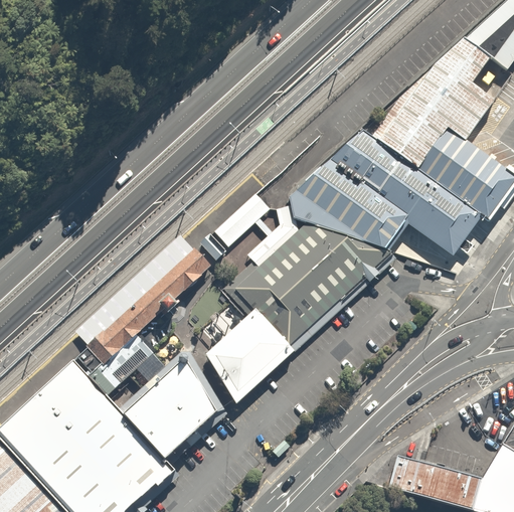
[(504,0),(463,39),(490,58),(492,59),(507,69),(513,59),(513,0),(504,0)]
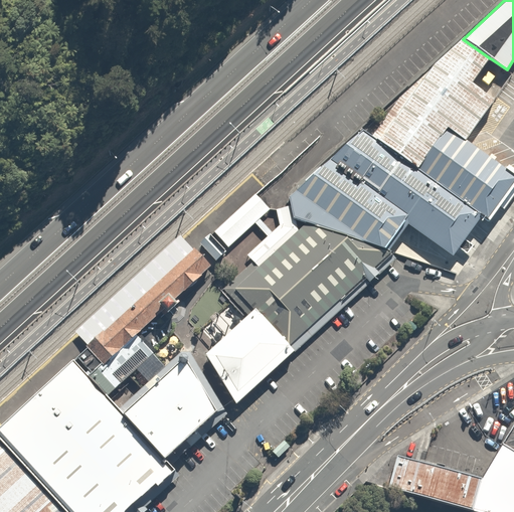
[(399,96),(370,136),(417,169),(448,128),(465,141),(466,140),(494,101),(472,83),(490,58),(463,39),(399,96)]
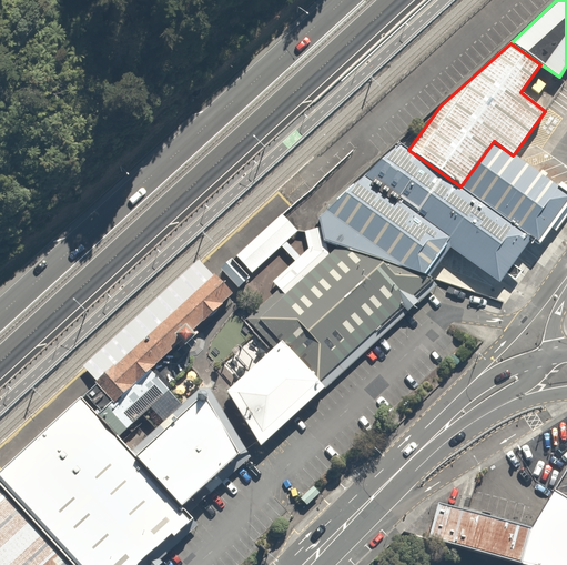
[(461,187),(532,238),(540,244),(553,228),(555,230),(566,212),(566,184),(560,180),(557,185),(514,154),(513,155),(494,141),(461,187)]
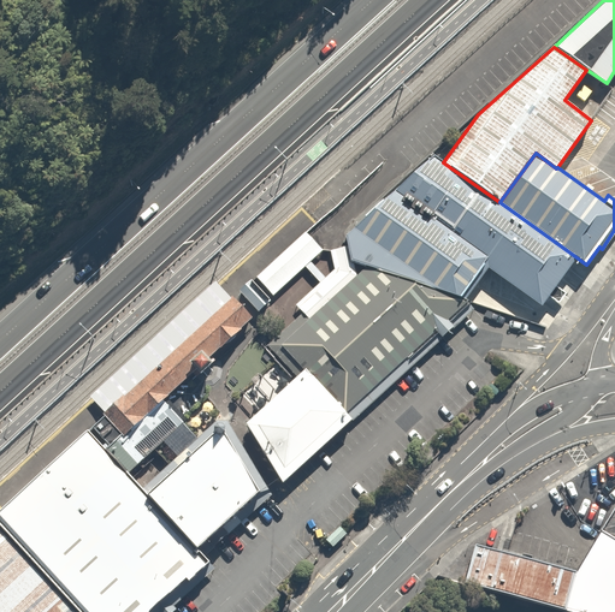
[(443,162),(433,155),(383,201),(365,217),(366,218),(346,233),(348,245),(350,260),(353,261),(373,267),(372,268),(465,299),(466,298),(489,268),(542,306),(577,257),(500,202),(443,162)]
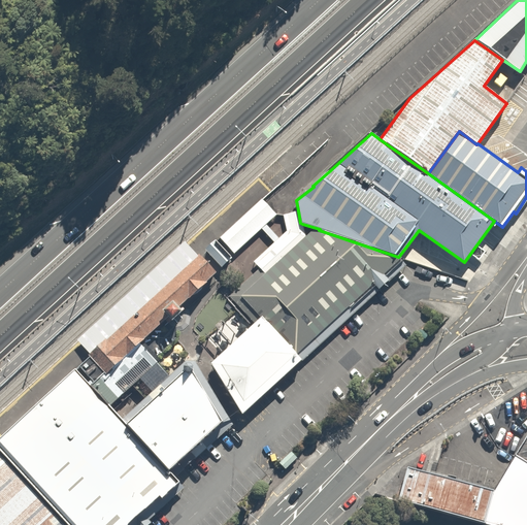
[(261,197),(220,236),(234,252),(261,227),(265,223),(276,212),(261,197)]
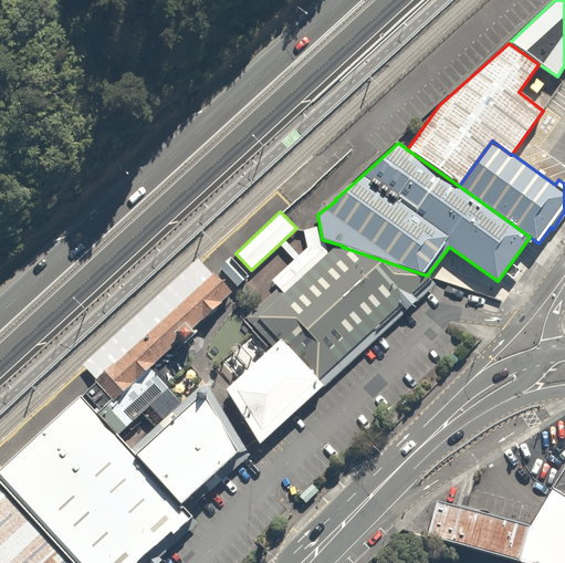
[(299,253),(293,258),(271,279),(278,287),(283,292),(327,252),(324,240),(322,239),(320,226),(303,228),(306,247),(299,253)]
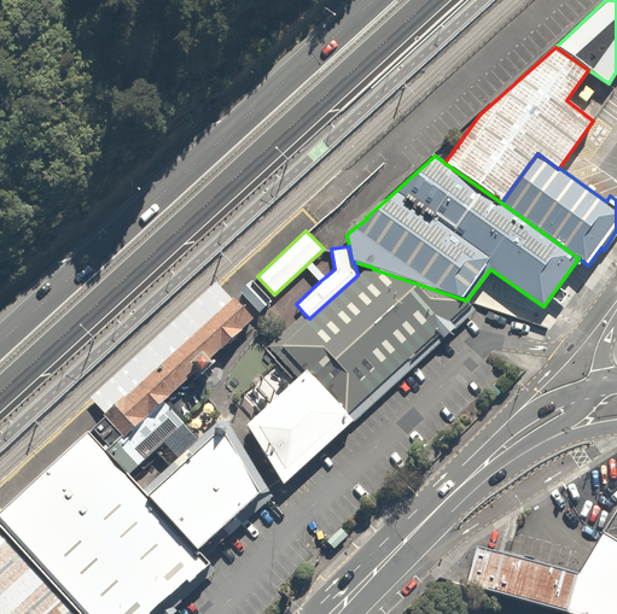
[(310,261),(306,265),(320,281),(326,276),(310,261)]
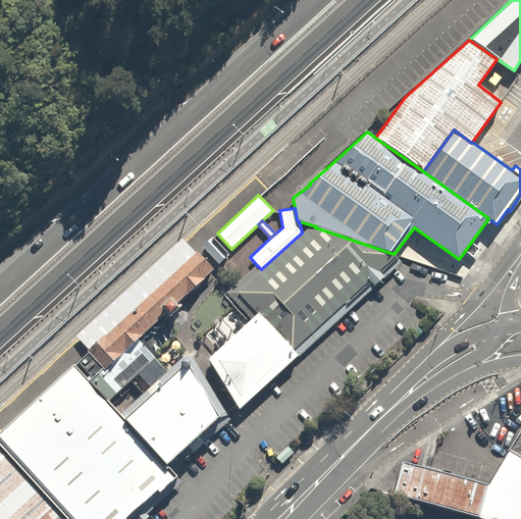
[(226,291),(252,319),(260,312),(294,349),(345,302),(347,304),(371,281),(374,286),(384,276),(380,272),(398,257),(396,255),(394,254),(315,227),(310,226),(302,232),(261,269),(256,264),(226,291)]
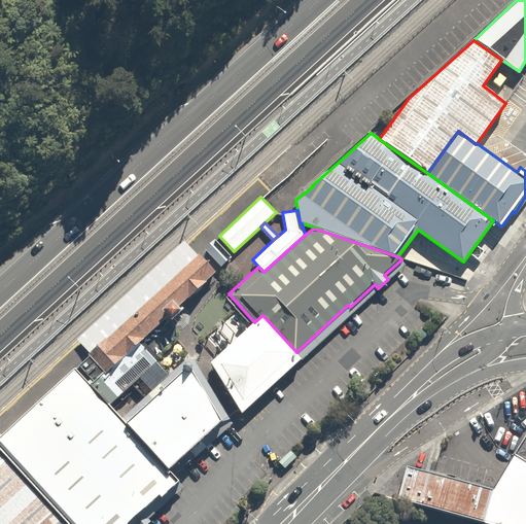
[(77,338),(90,351),(106,337),(107,338),(198,254),(198,253),(184,239),(77,338)]
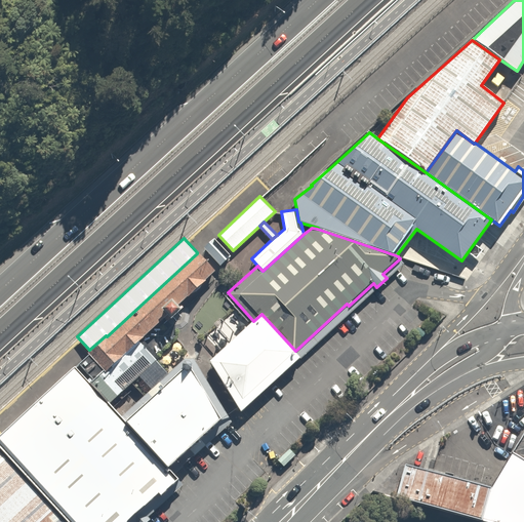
[(214,238),(204,247),(220,265),(230,255),(214,238)]
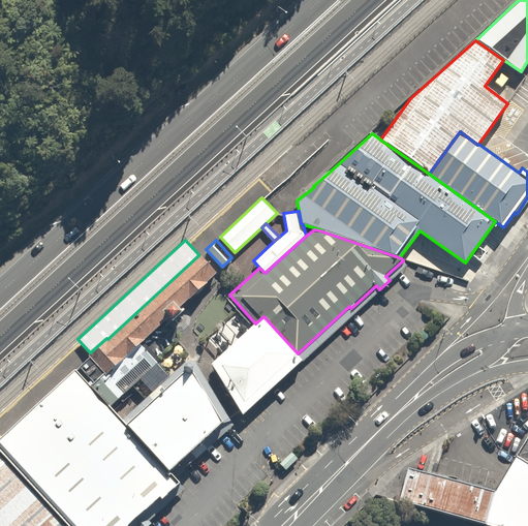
[(104,372),(106,374),(124,359),(123,358),(127,353),(128,354),(144,340),(145,339),(145,338),(169,315),(174,320),(179,316),(184,311),(180,307),(189,298),(190,299),(208,282),(208,281),(217,272),(200,254),(199,253),(198,254),(198,255),(107,339),(106,338),(90,352),(89,354),(90,356),(104,372)]
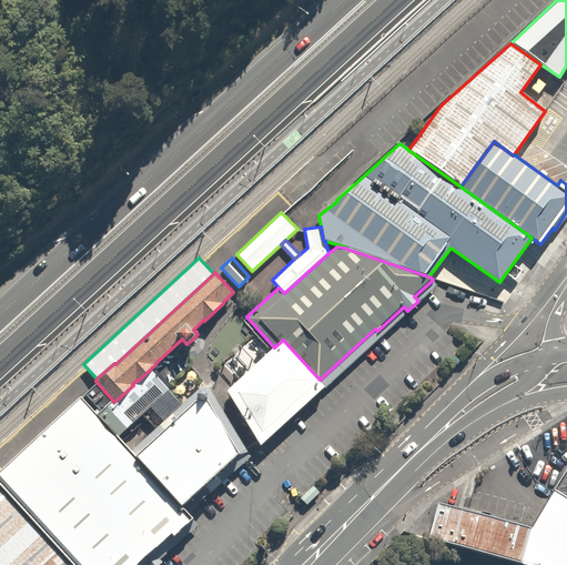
[(437,283),(433,280),(414,296),(418,301),(437,283)]
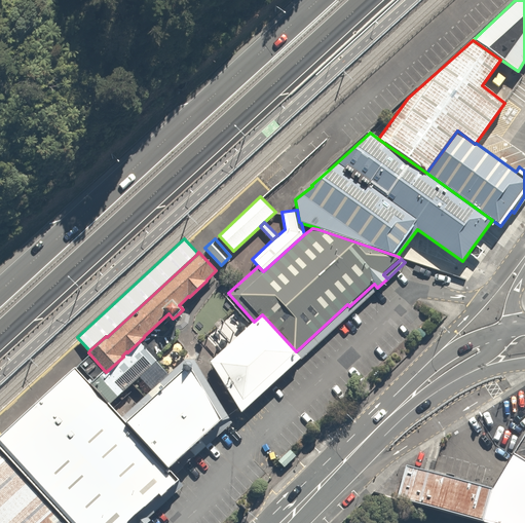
[(301,358),(377,288),(374,284),(349,306),(347,304),(296,351),(301,358)]
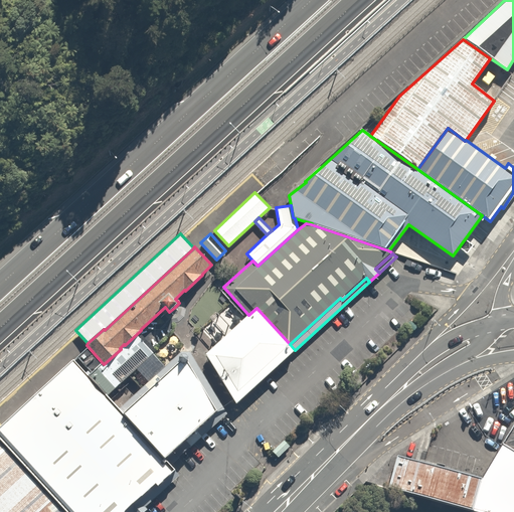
[(206,353),(237,403),(295,350),(290,344),(257,308),(248,315),(245,318),(217,344),(206,353)]
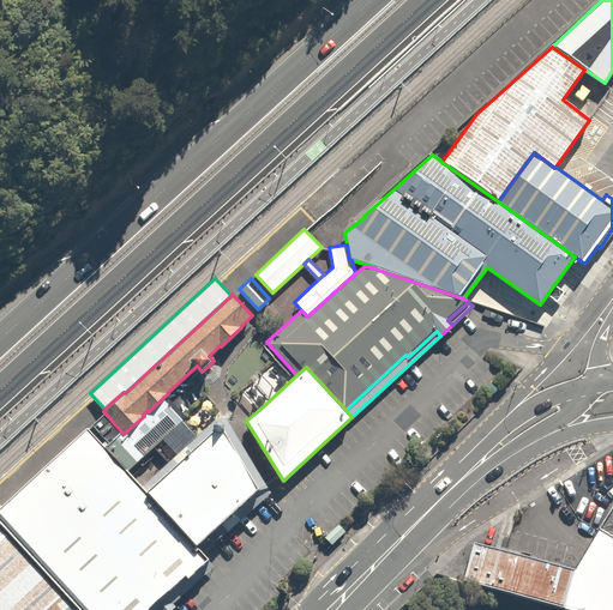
[(121,432),(109,442),(107,440),(103,444),(127,470),(162,438),(182,420),(186,416),(182,412),(167,394),(149,411),(148,410),(143,415),(144,416),(124,434),(121,432)]
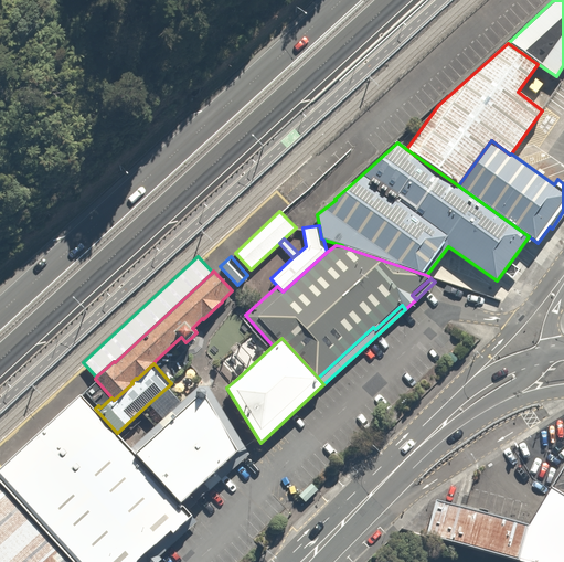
[(100,407),(112,398),(96,380),(85,390),(98,405),(100,407)]
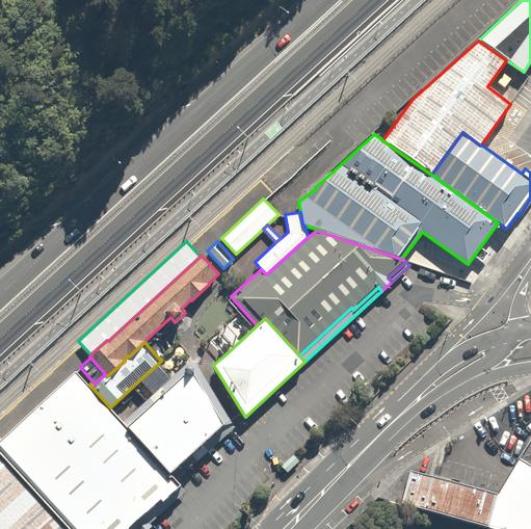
[(226,425),(173,475),(177,479),(235,426),(196,363),(193,362),(187,362),(170,377),(154,393),(123,421),(130,428),(188,374),(187,373),(187,370),(190,367),(193,368),(196,370),(196,374),(195,374),(226,425)]
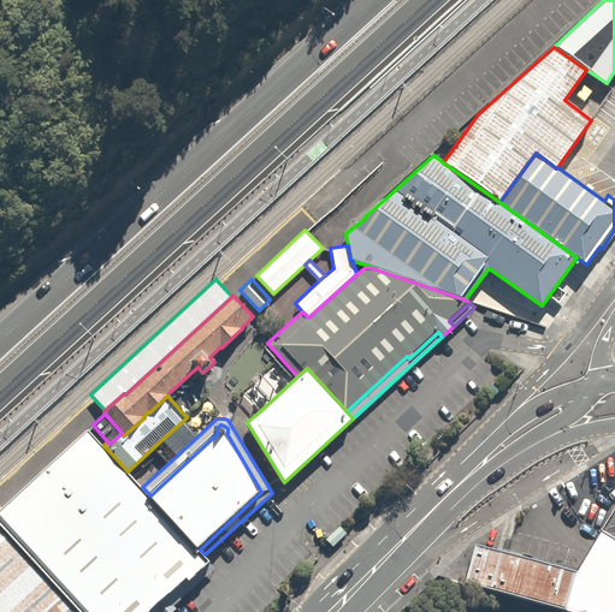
[(183,421),(163,439),(178,455),(197,437),(183,421)]
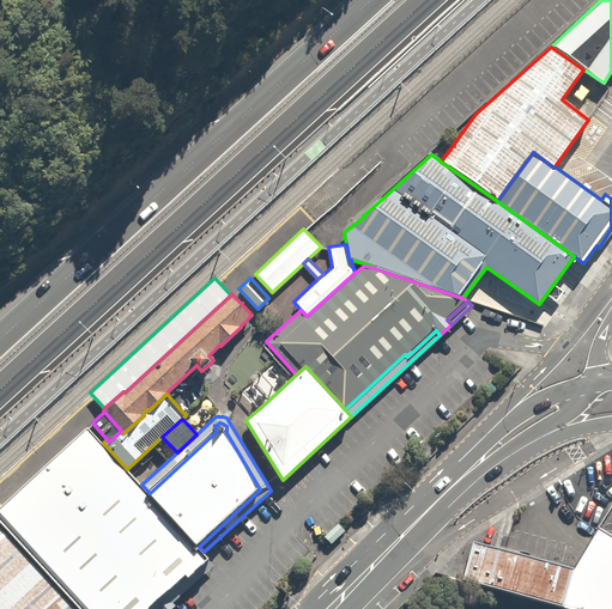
[(217,431),(150,493),(199,547),(260,489),(225,431),(226,431),(226,426),(223,424),(219,422),(216,426),(216,430),(217,431)]
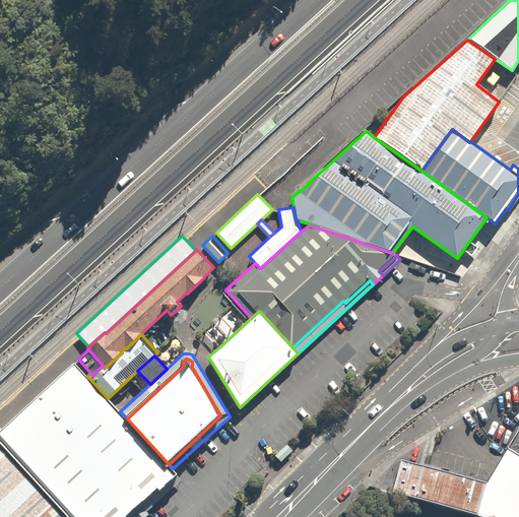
[(73,361),(0,428),(0,441),(69,516),(144,516),(149,513),(146,511),(181,478),(173,468),(169,464),(127,418),(120,411),(108,398),(87,376),(73,361)]
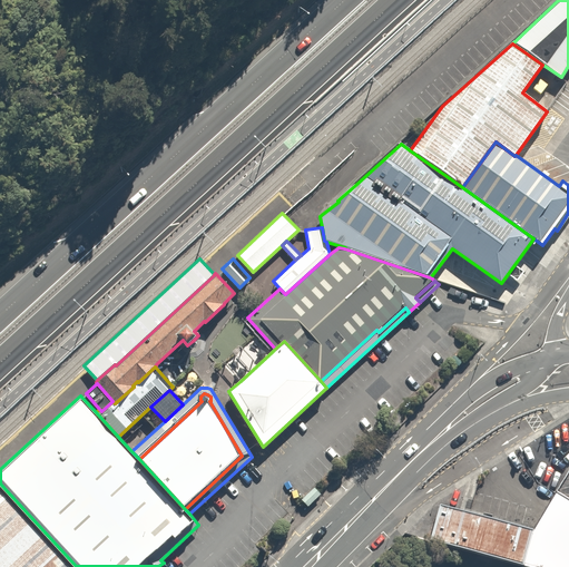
[(568,461),(552,489),(568,499),(568,461)]
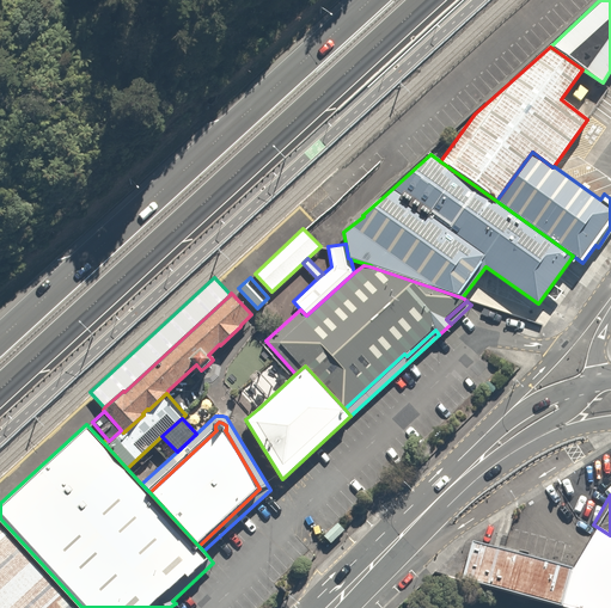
[(81,607),(0,519),(0,607),(81,607)]
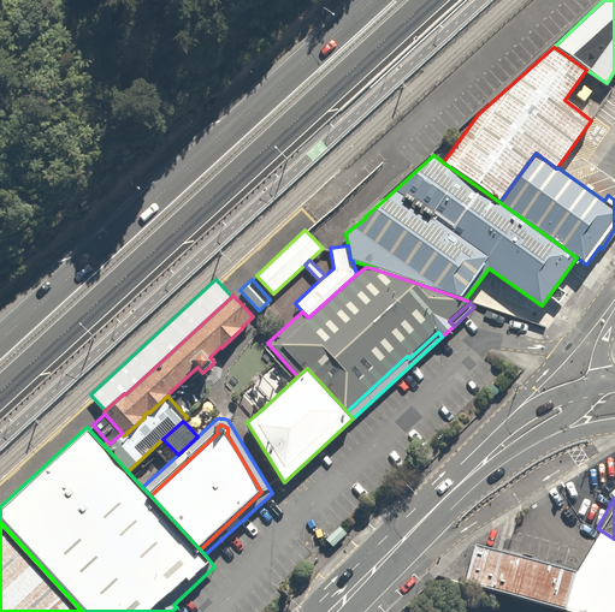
[(332,545),(347,532),(338,524),(325,538),(332,545)]
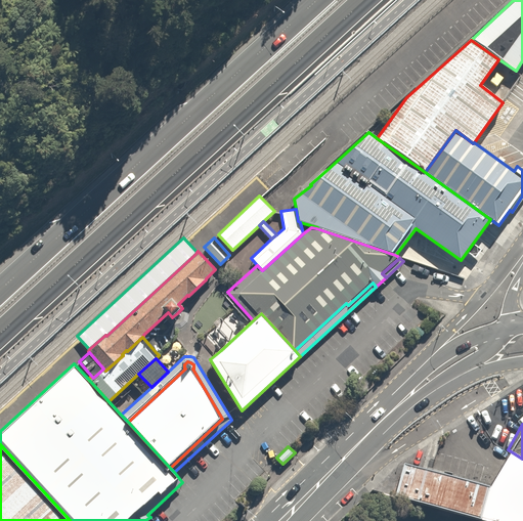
[(522,520),(522,459),(508,449),(486,485),(477,518),(487,520),(522,520)]
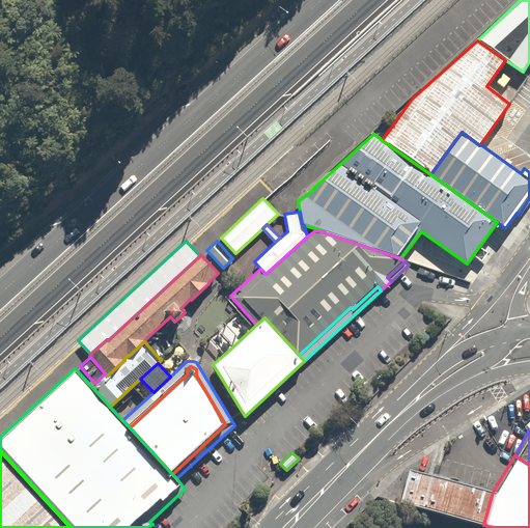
[(483,525),(493,492),(407,468),(396,501),(483,525)]
